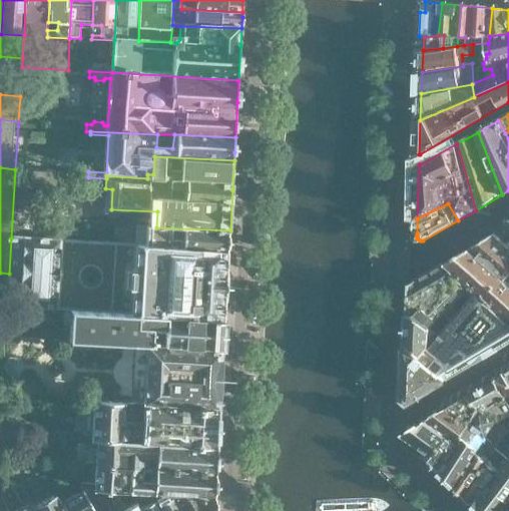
[(229,253),(229,238),(230,230),(156,227),(144,226),(143,245),(142,248),(229,253)]
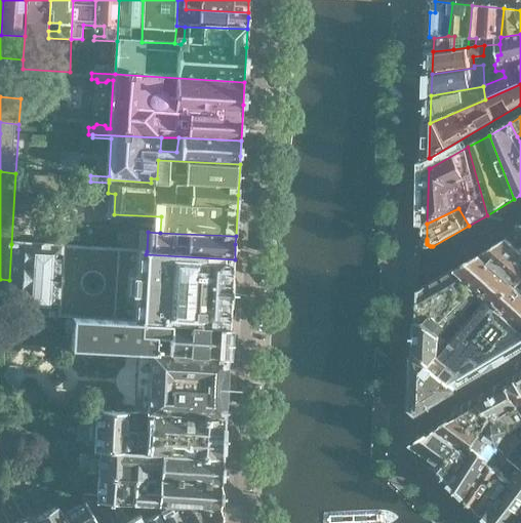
[(520,233),(509,241),(484,256),(520,288),(520,233)]
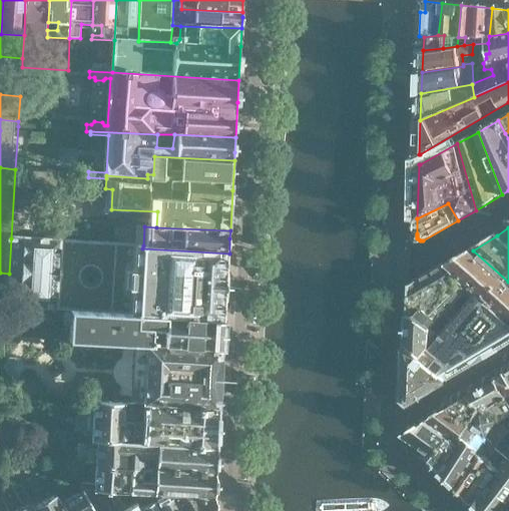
[(225,321),(229,253),(142,248),(143,245),(11,238),(9,274),(7,307),(9,307),(24,308),(73,311),(225,321)]
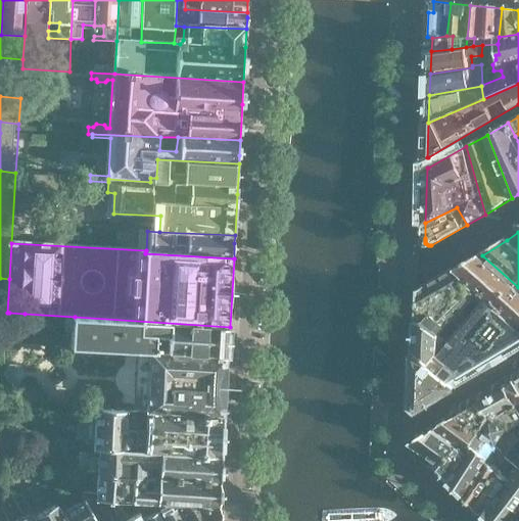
[(518,287),(482,255),(457,270),(483,292),(491,298),(505,311),(518,324),(518,287)]
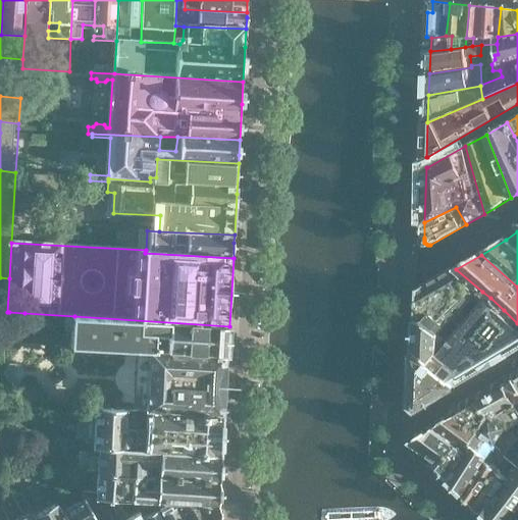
[(462,314),(482,292),(456,269),(420,290),(419,319),(426,319),(442,333),(461,313),(462,314)]
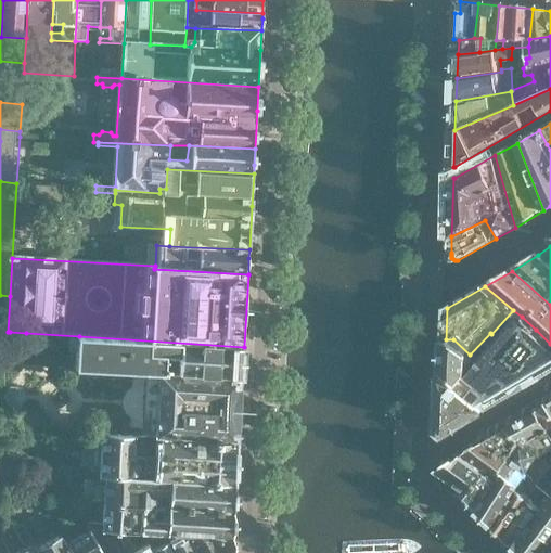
[(488,409),(550,372),(550,344),(536,330),(522,317),(499,342),(491,334),(490,333),(470,355),(478,362),(482,365),(462,388),(488,409)]
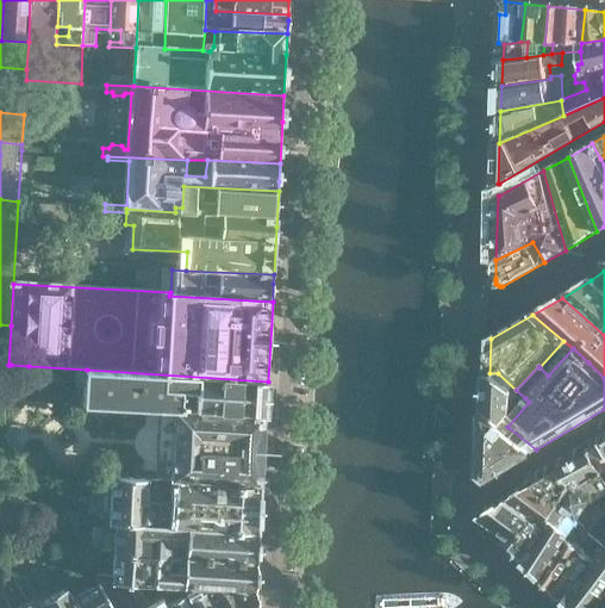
[(26,403),(29,366),(11,365),(8,402),(26,403)]
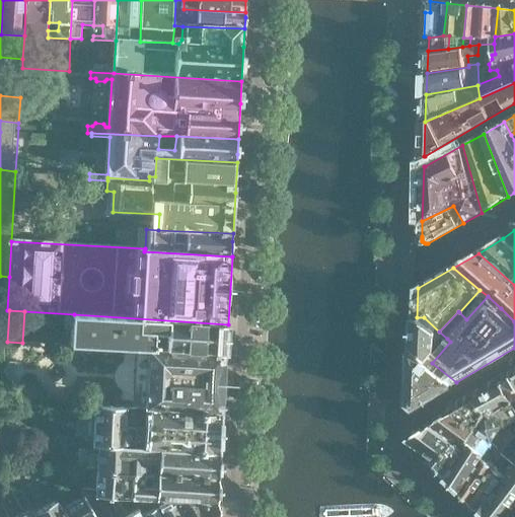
[(226,355),(227,335),(228,324),(74,314),(73,346),(138,350),(226,355)]
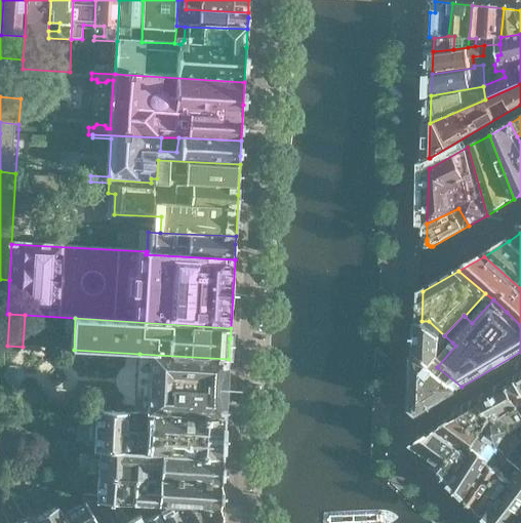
[(443,356),(444,343),(452,343),(444,335),(429,321),(422,321),(421,353),(435,365),(443,356)]
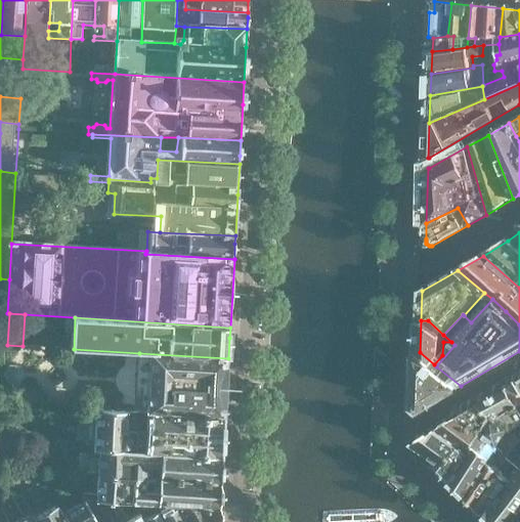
[(461,386),(436,366),(434,364),(420,352),(418,405),(413,404),(413,406),(421,415),(442,401),(440,398),(461,386)]
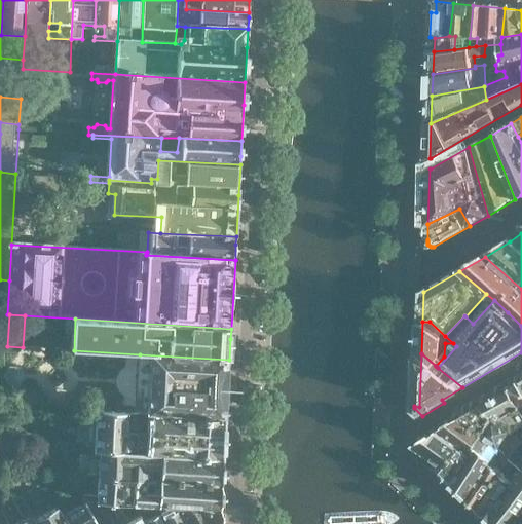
[(226,420),(229,360),(140,354),(136,415),(226,420)]
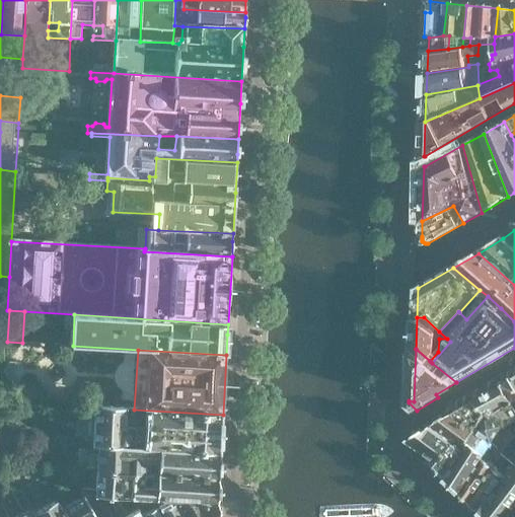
[(514,381),(506,386),(514,400),(514,381)]
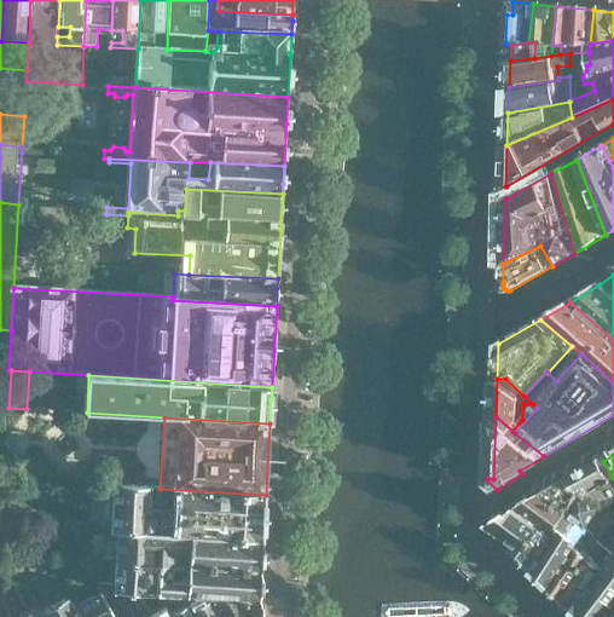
[(613,478),(603,461),(568,480),(585,495),(602,508),(610,515),(613,518),(613,478)]
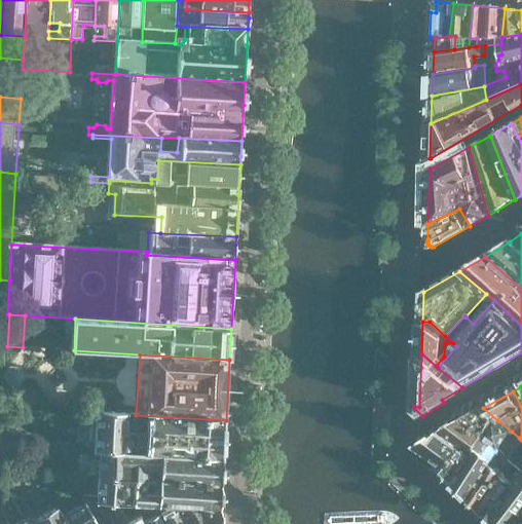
[(485,439),(497,420),(483,408),(461,421),(485,439)]
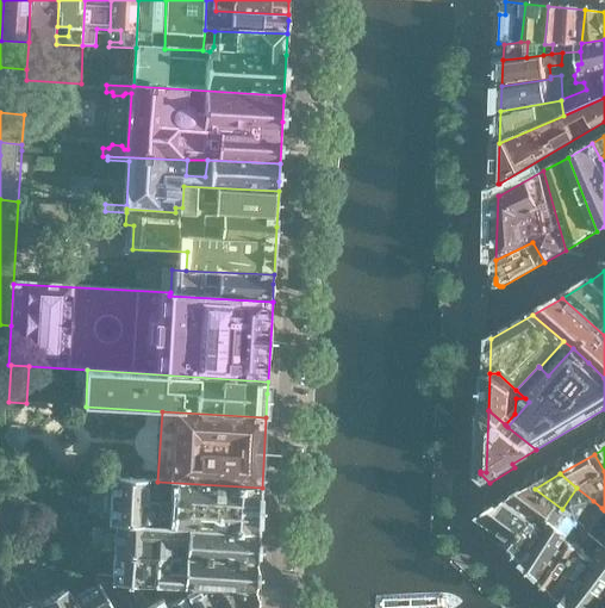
[(262,488),(157,482),(117,478),(117,488),(107,488),(107,492),(103,492),(98,494),(97,508),(101,510),(106,512),(105,516),(114,516),(114,526),(259,535),(262,488)]
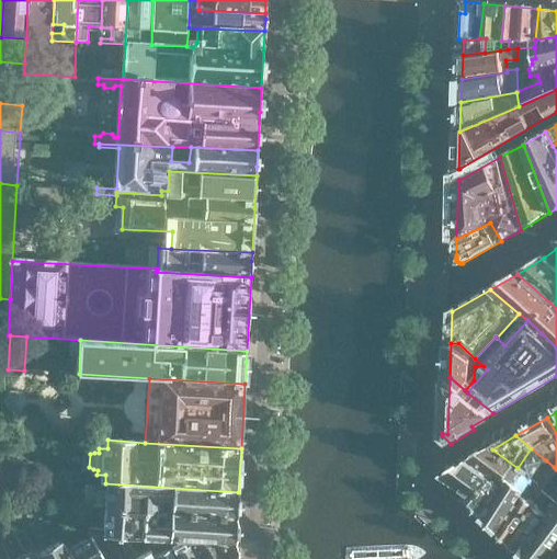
[(529,491),(519,483),(526,472),(534,479),(546,460),(531,448),(518,468),(506,486),(486,516),(502,531),(502,532),(529,491)]
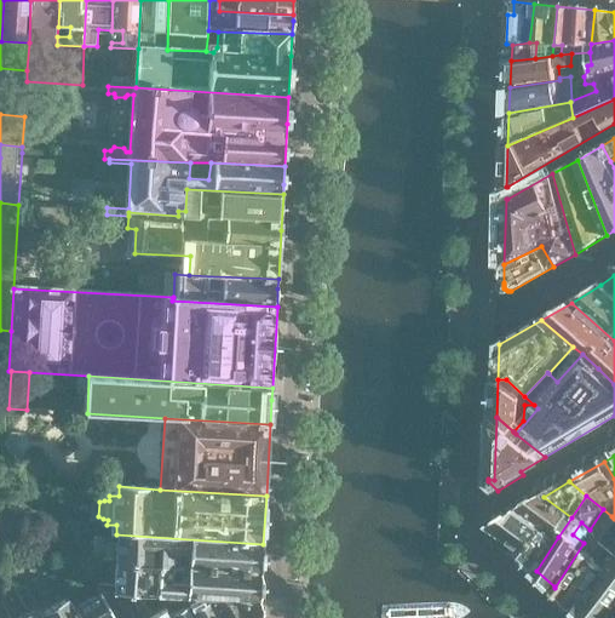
[(572,518),(544,497),(519,510),(546,528),(558,537),(572,518)]
